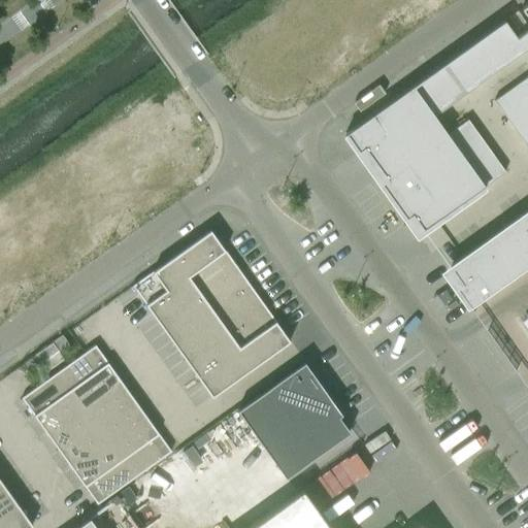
[(517,10),(507,17),(517,29),(526,23),(517,10)]
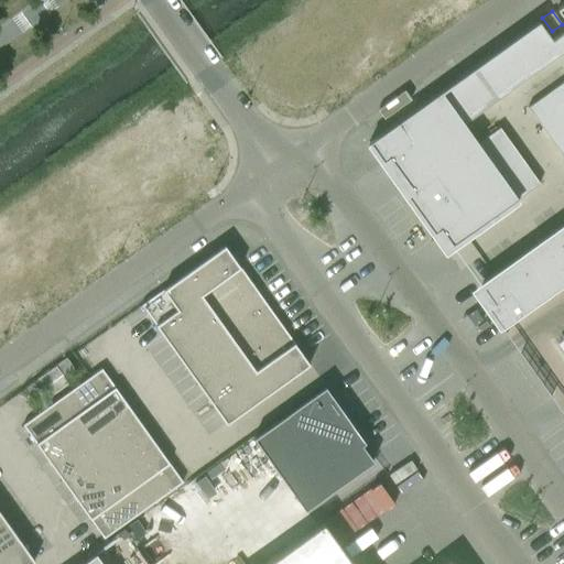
[(538,20),(522,32),(545,65),(561,53),(551,39),(538,20)]
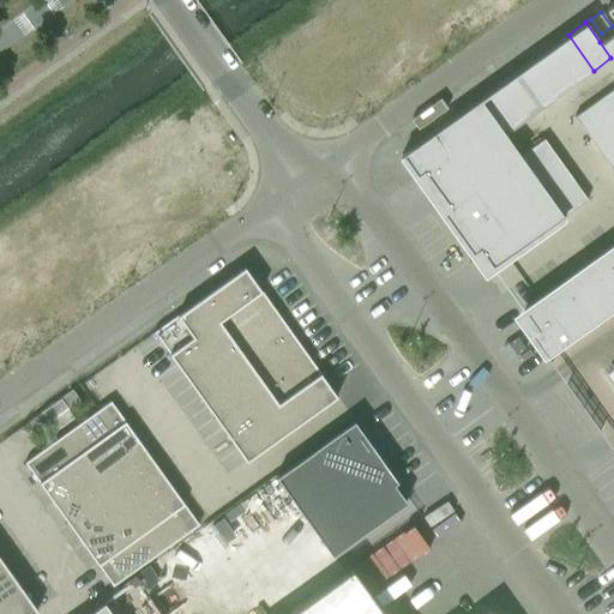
[(613,31),(600,42),(611,58),(613,55),(613,31)]
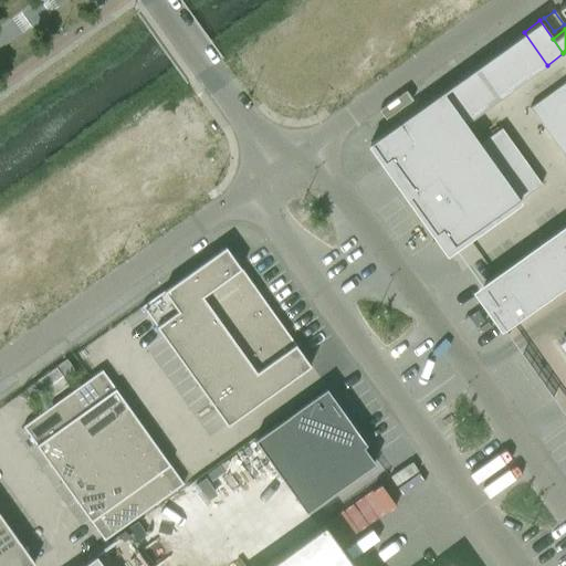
[(524,32),(507,44),(531,76),(547,65),(524,32)]
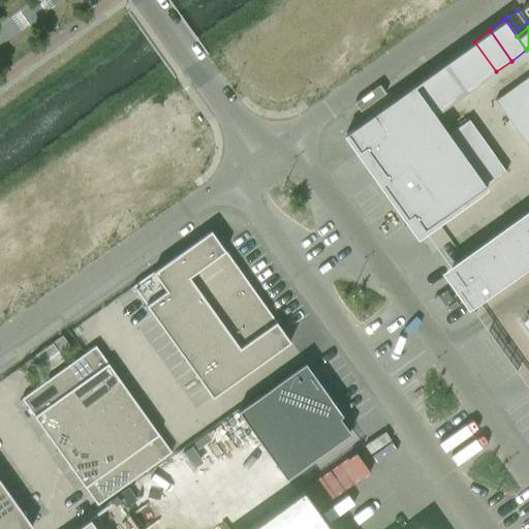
[(474,41),(459,52),(480,83),(496,71),(474,41)]
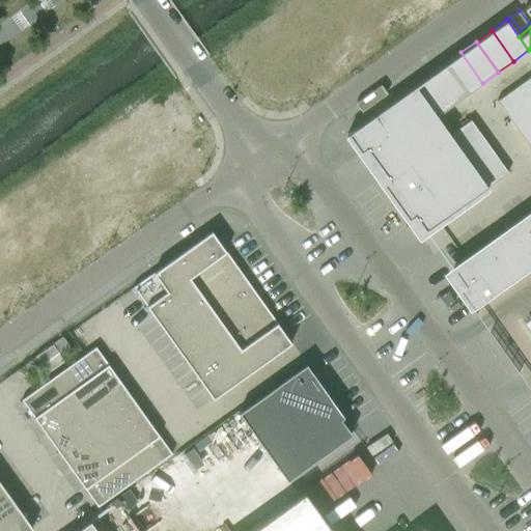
[(460,52),(445,63),(467,93),(482,83),(460,52)]
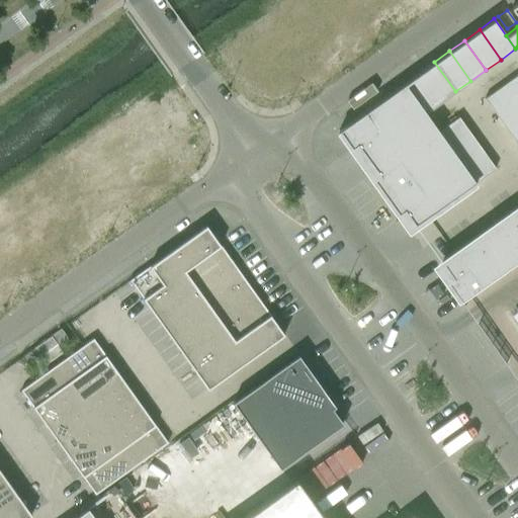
[(434,62),(420,72),(441,102),(455,91),(434,62)]
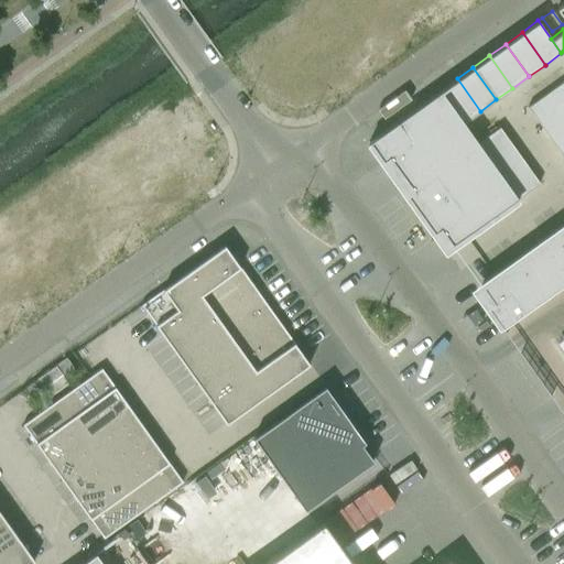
[(457,78),(441,90),(464,122),(480,111),(457,78)]
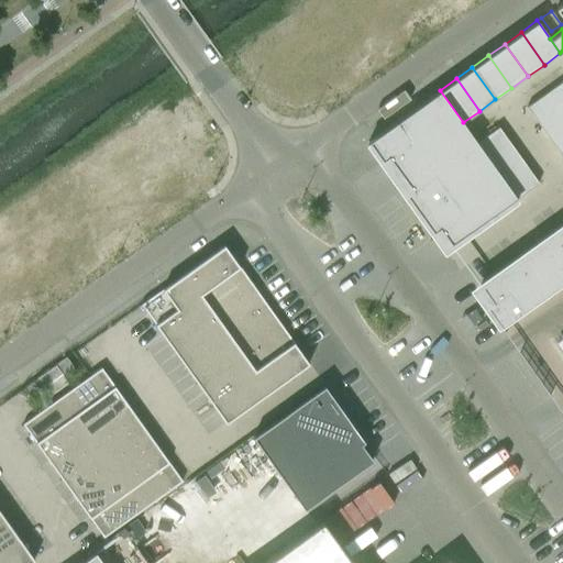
[(562,79),(548,91),(555,102),(562,97),(562,79)]
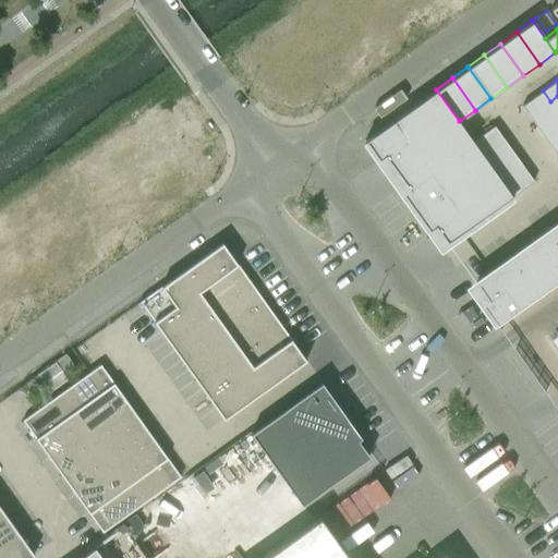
[(436,89),(364,141),(378,160),(385,156),(396,172),(462,125),(459,121),(436,89)]
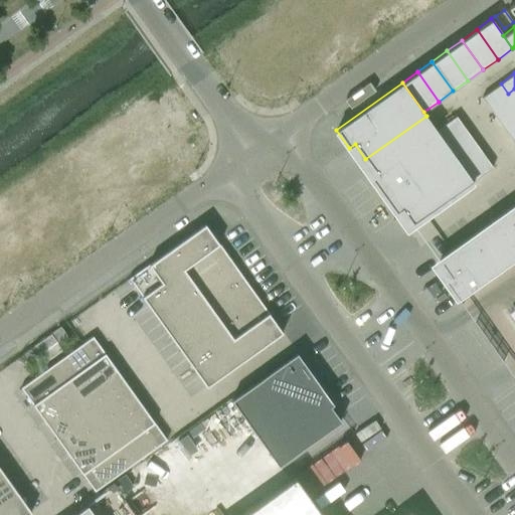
[(501,83),(481,98),(489,108),(508,94),(501,83)]
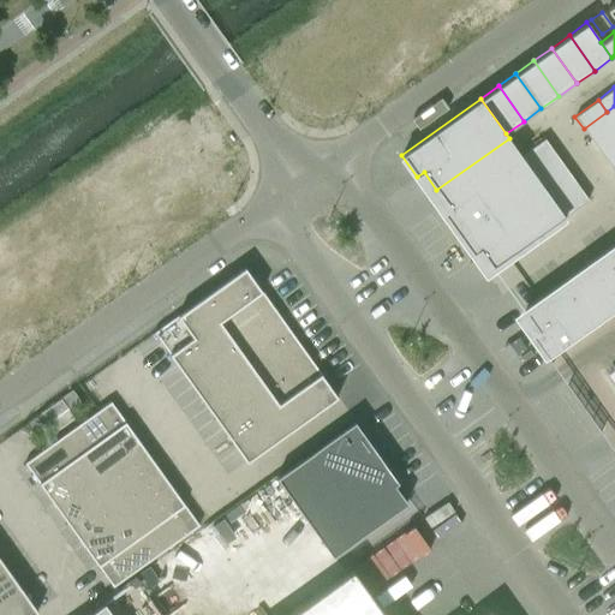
[(614,123),(607,112),(584,129),(592,141),(614,124),(614,123)]
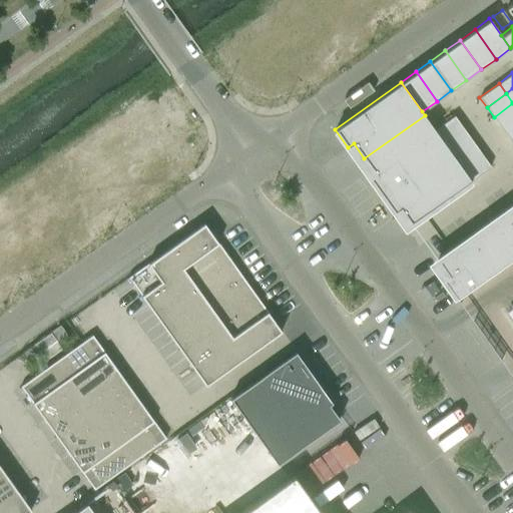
[(512,103),(494,117),(501,128),(512,119),(512,103)]
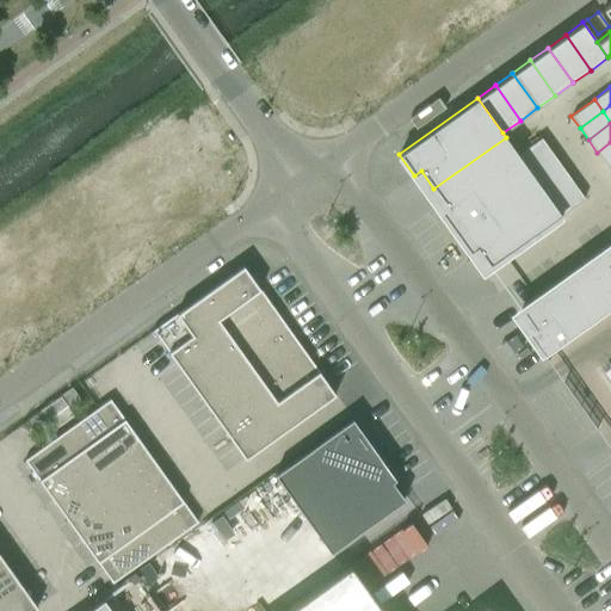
[(506,137),(433,189),(446,207),(439,211),(454,232),(532,176),(526,166),(518,154),(506,137)]
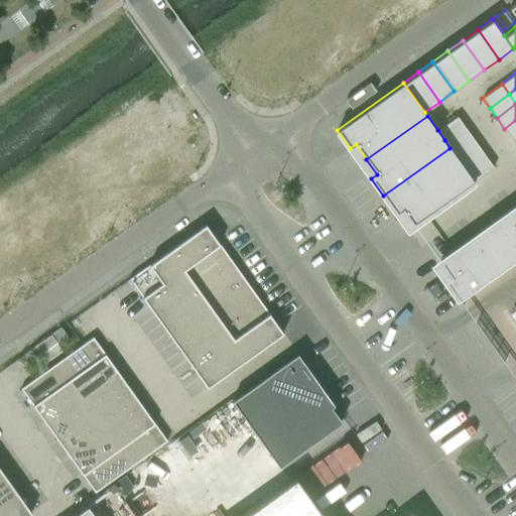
[(457,116),(437,130),(444,140),(464,126),(457,116)]
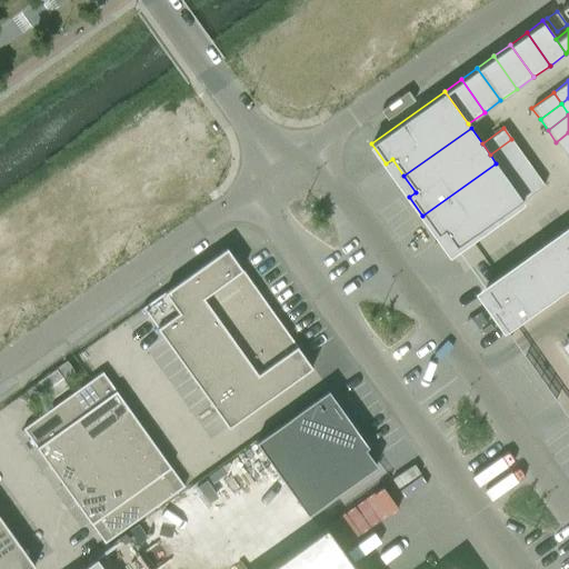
[(568,132),(556,142),(565,153),(568,149),(568,132)]
